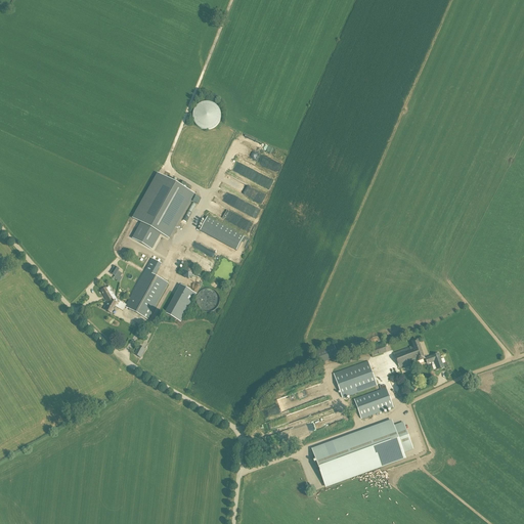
[(193,121),(195,125),(200,128),(204,130),(208,130),(213,129),(217,126),(219,123),(221,119),(221,114),(220,110),(217,105),(213,103),(209,101),(204,102),(199,103),(195,107),(193,112),(192,117),(193,121)]
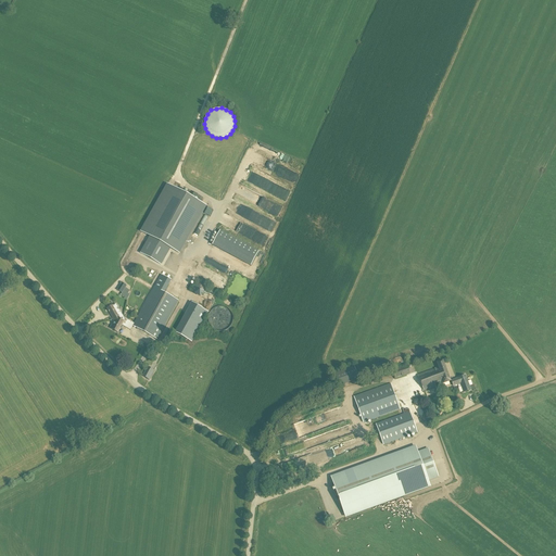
[(264,163),(277,169),(279,165),(276,163),(276,162),(266,158),(264,163)]
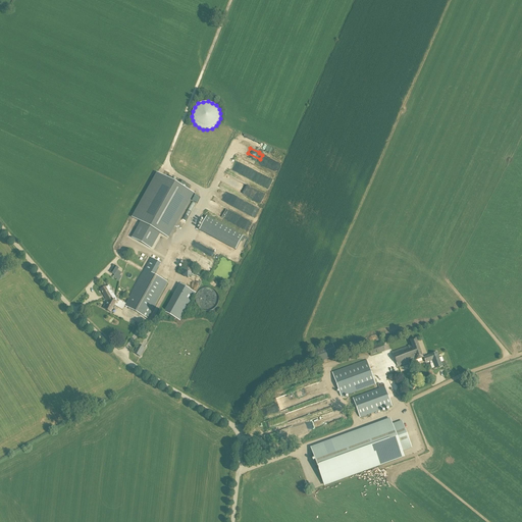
[(143,230),(157,237),(160,238),(167,221),(150,214),(143,230)]
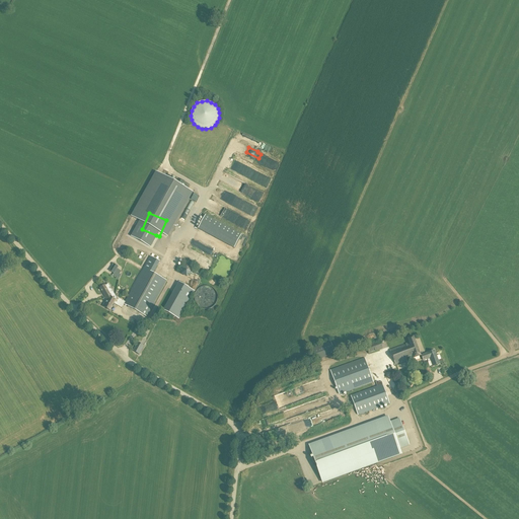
[(241,234),(206,215),(199,229),(234,248),(241,234)]
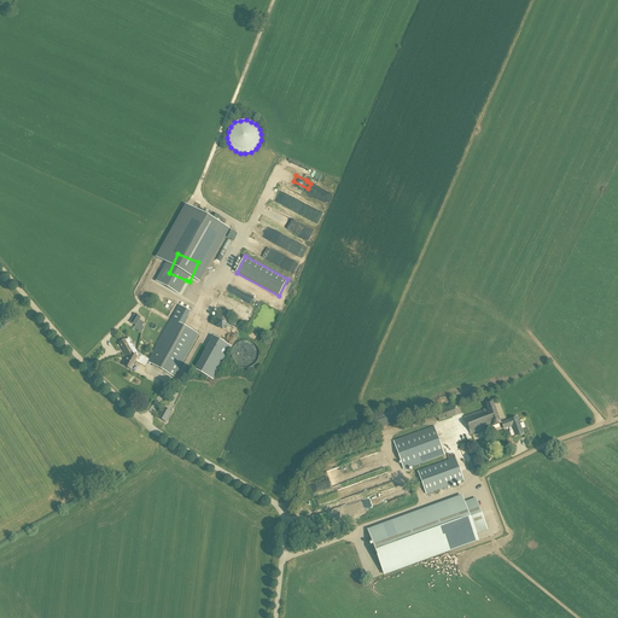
[(174,377),(198,334),(184,325),(197,301),(181,292),(175,303),(179,305),(172,319),(147,362),(174,377)]
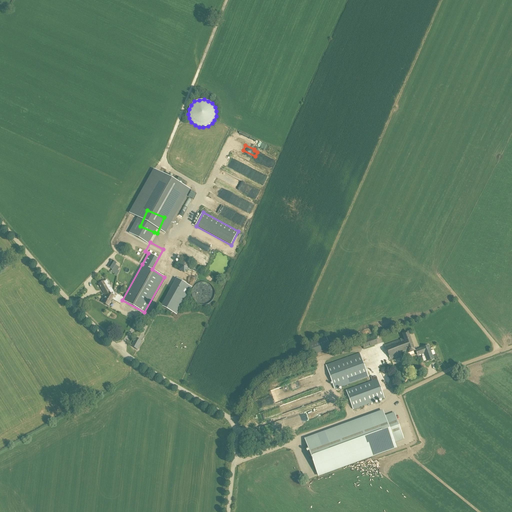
[(187,246),(185,251),(203,260),(202,263),(208,266),(212,259),(187,246)]
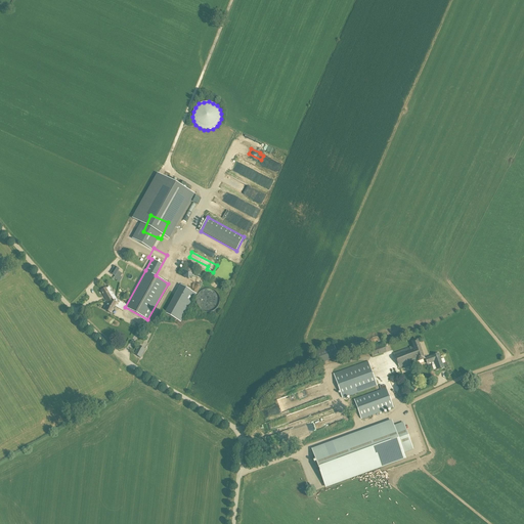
[(120,282),(122,277),(121,276),(122,274),(118,271),(120,269),(115,266),(111,273),(115,276),(114,278),(120,282)]
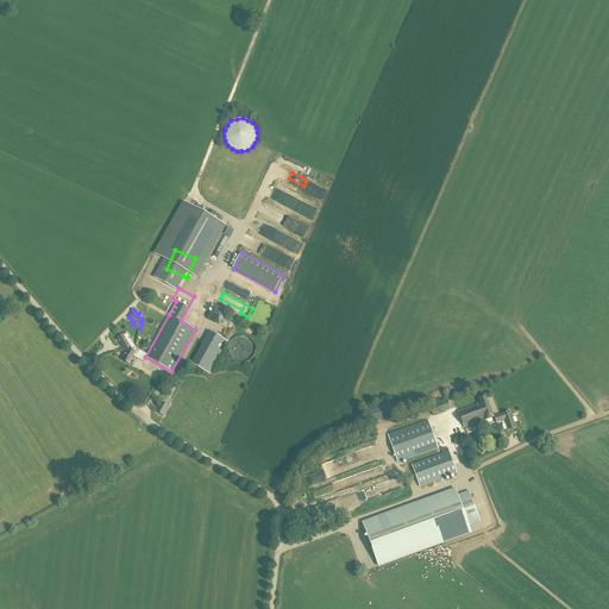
[(213,312),(214,321),(225,320),(225,312),(213,312)]
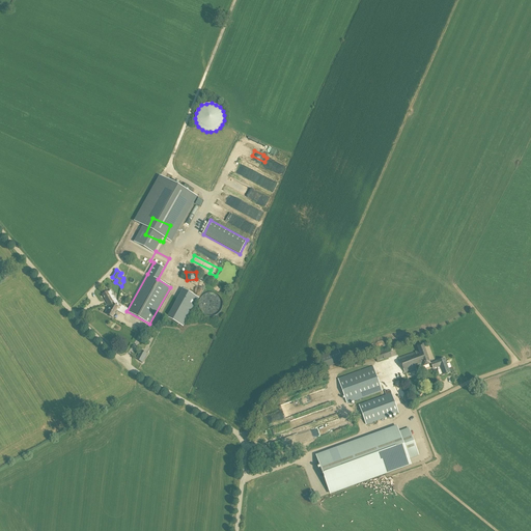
[(184,327),(199,298),(183,288),(167,317),(184,327)]
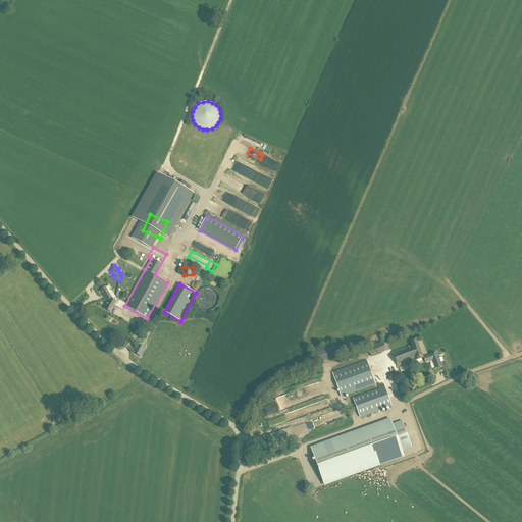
[(107,302),(115,297),(109,285),(106,288),(106,286),(101,290),(107,301),(107,302)]
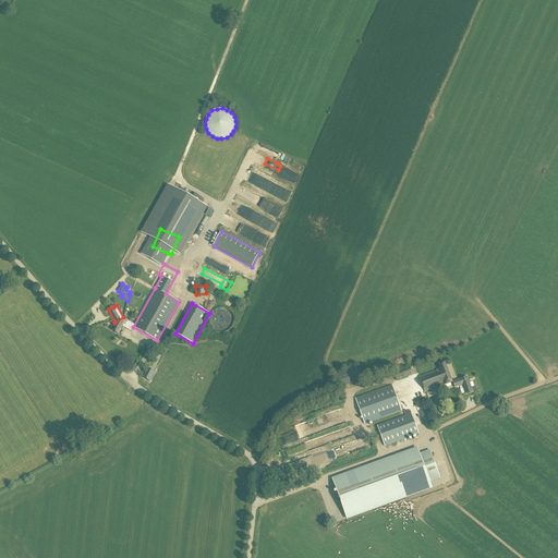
[(114,323),(114,322),(110,329),(118,334),(124,323),(125,320),(124,319),(123,317),(114,323)]
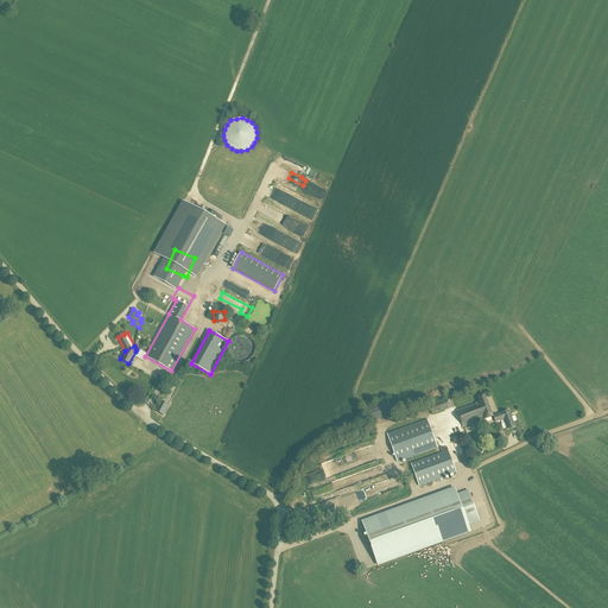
[(463,428),(493,417),(485,394),(477,397),(480,401),(475,403),(457,410),(463,428)]
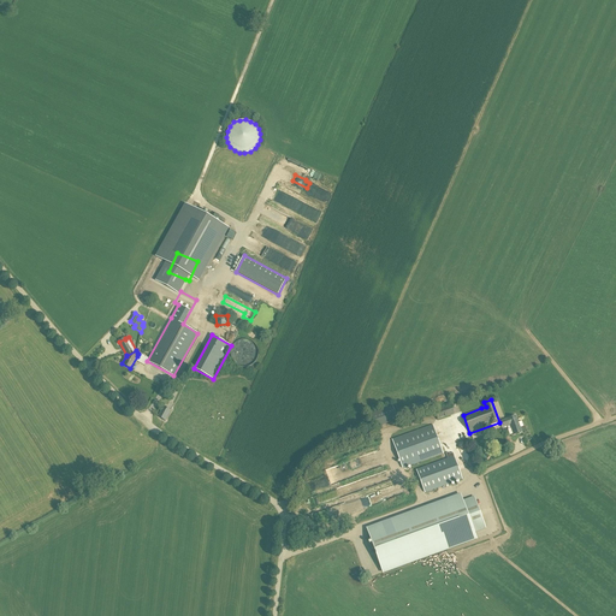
[(454,414),(451,406),(434,412),(434,410),(431,412),(432,415),(436,414),(438,420),(454,414)]
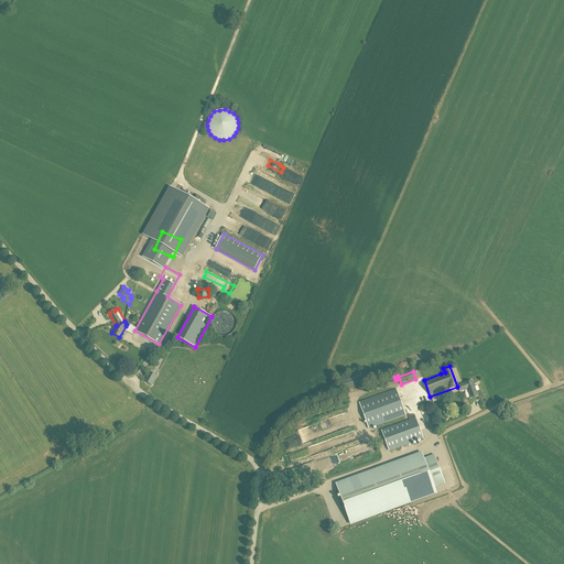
[(151,386),(156,376),(150,372),(144,381),(151,386)]
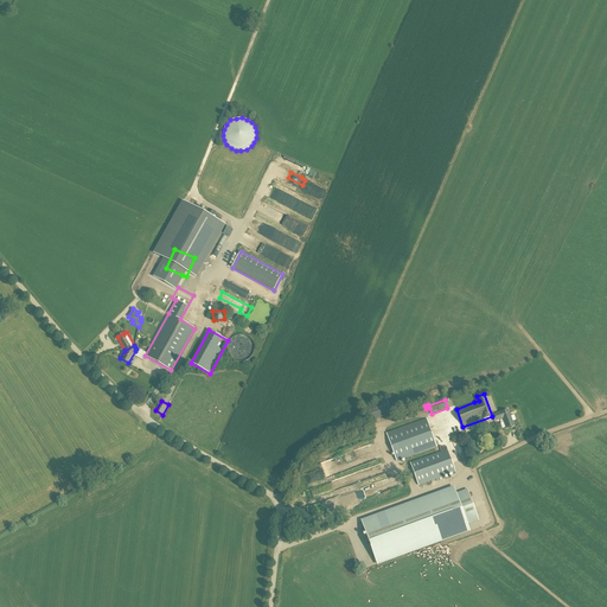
[(510,409),(493,415),(494,422),(503,419),(506,428),(512,427),(515,426),(510,409)]
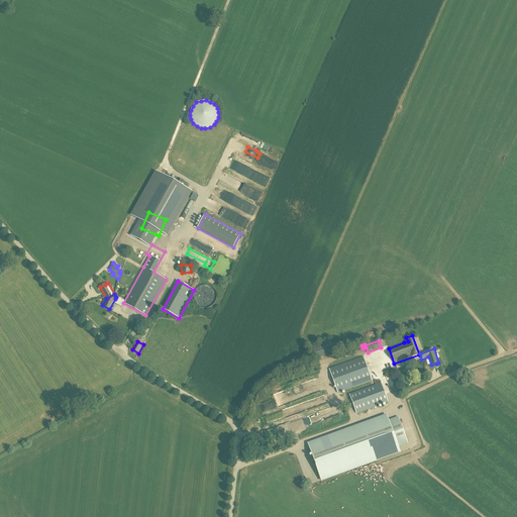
[(337,394),(372,381),(363,356),(328,369),(337,394)]
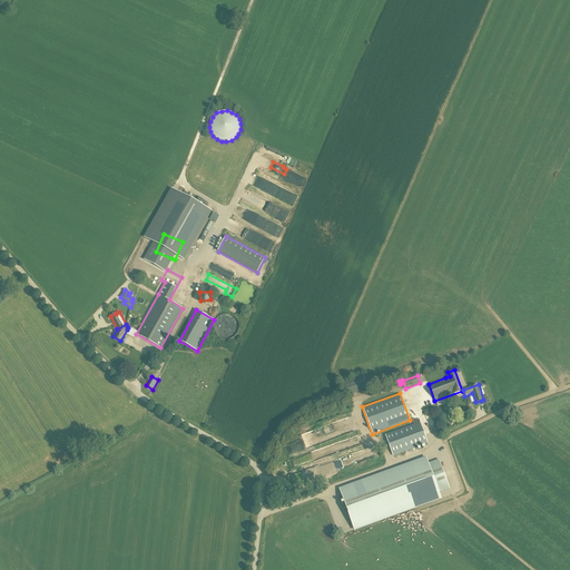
[(415,421),(415,419),(412,420),(414,424),(385,434),(393,457),(428,443),(420,422),(419,419),(415,421)]
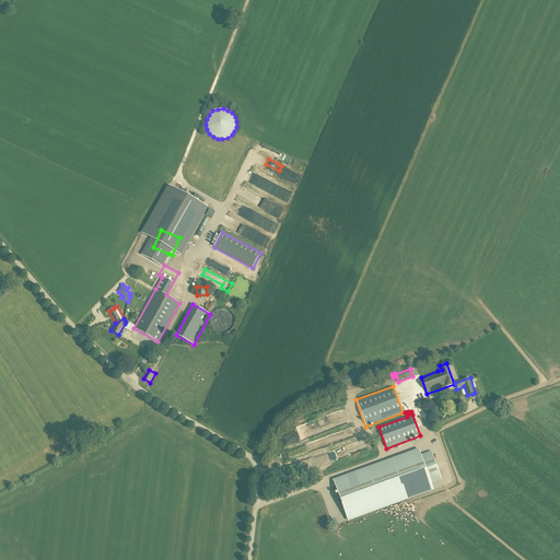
[(308,431),(310,433),(311,433),(312,436),(323,432),(319,426),(308,431)]
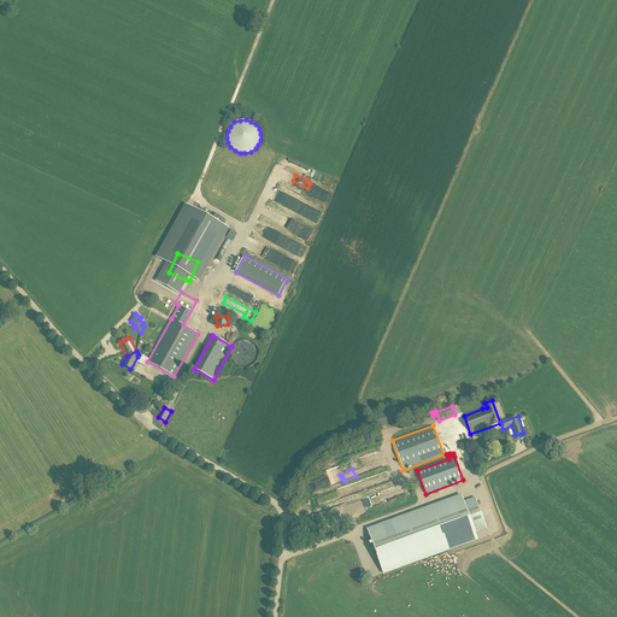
[(463,501),(460,495),(366,529),(383,575),(477,540),(475,534),(487,529),(475,498),(463,501)]
